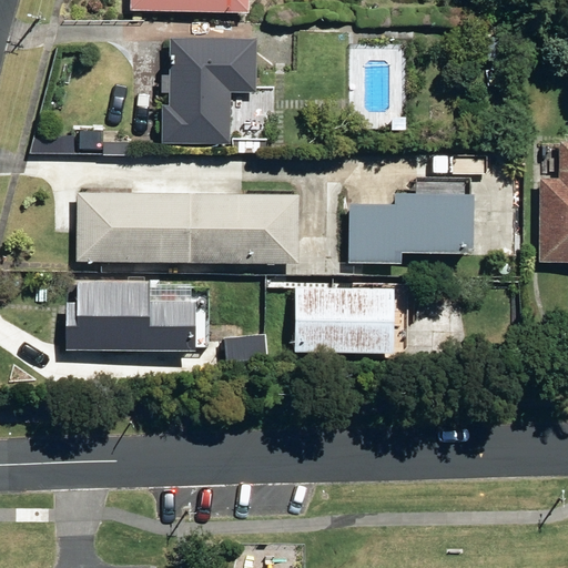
[(130,0),(130,11),(247,14),(247,0),(130,0)]
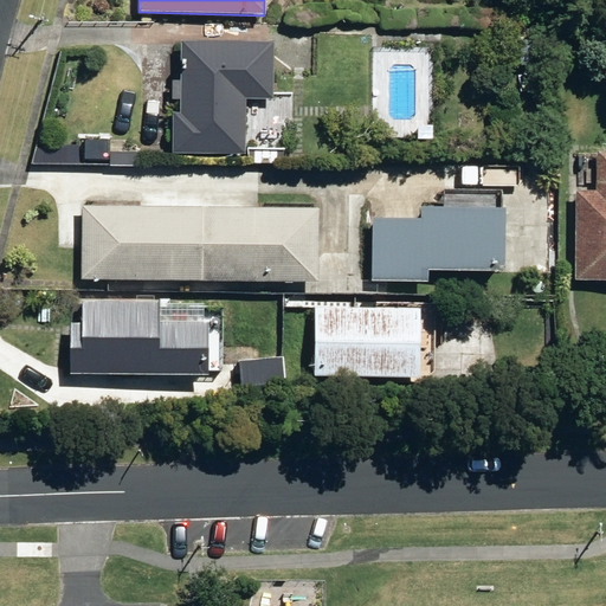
[(175,155),(247,156),(247,102),(276,101),(276,44),(182,43),(182,114),(176,114),(175,155)]
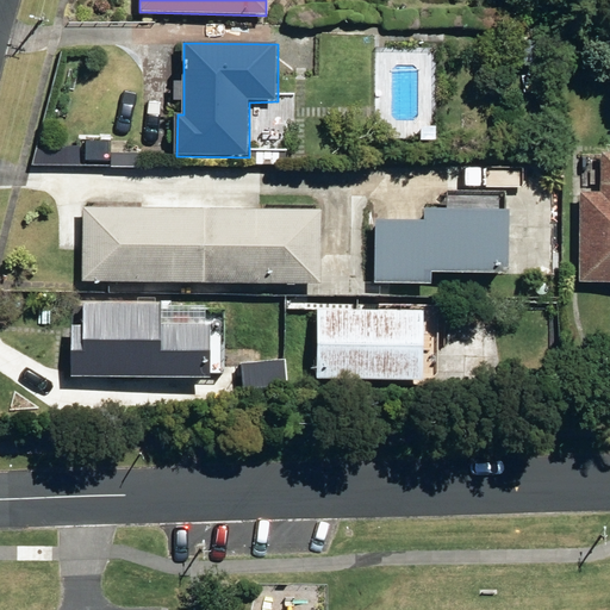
[(609,154),(602,154),(602,192),(582,193),(582,285),(609,284),(609,154)]
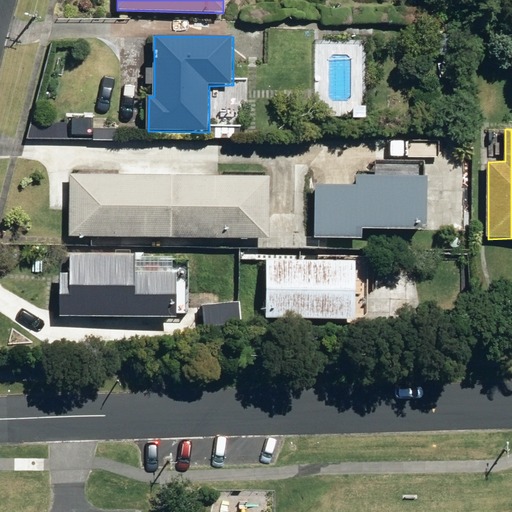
[(70,239),(169,239),(169,176),(71,176),(70,239)]
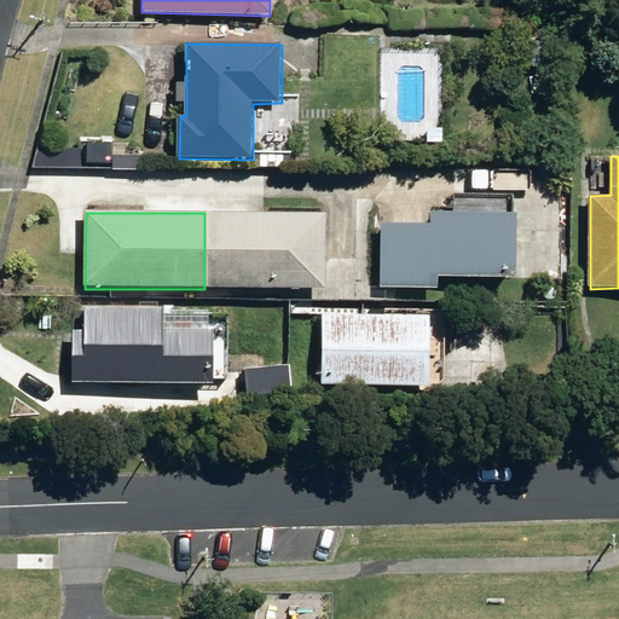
[(324,214),(204,213),(204,289),(323,290),(324,214)]
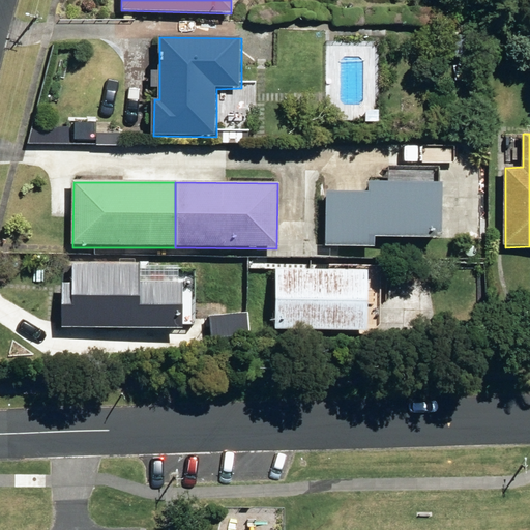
[(325,246),(375,248),(375,238),(439,239),(440,184),(369,183),(369,193),(326,192),(325,246)]
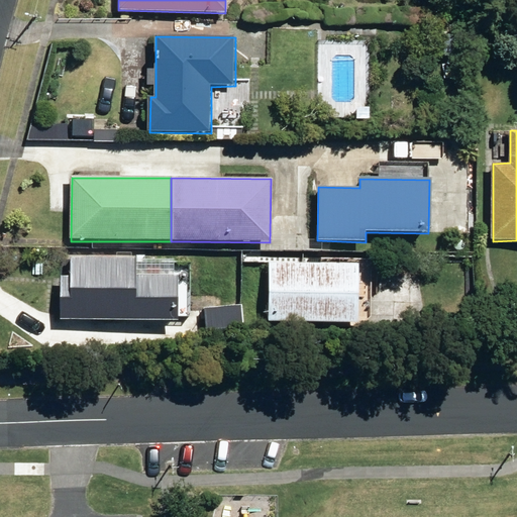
[(60,321),(178,321),(178,278),(136,278),(136,257),(71,257),(71,277),(60,277),(60,321)]
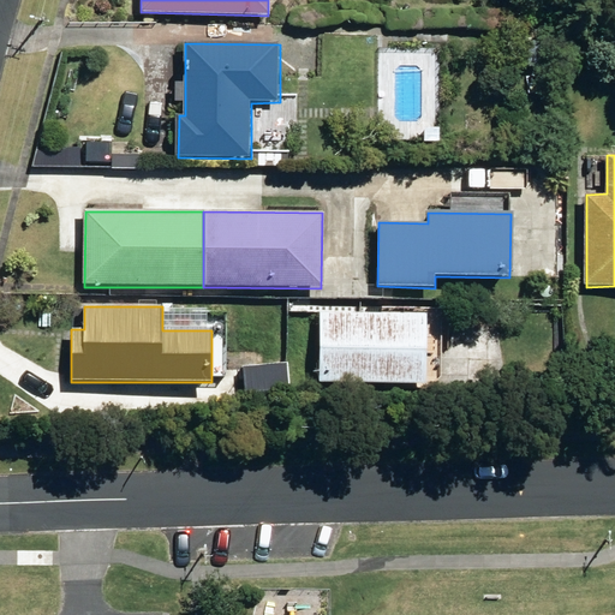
[(320,384),(425,386),(427,315),(322,312),(320,384)]
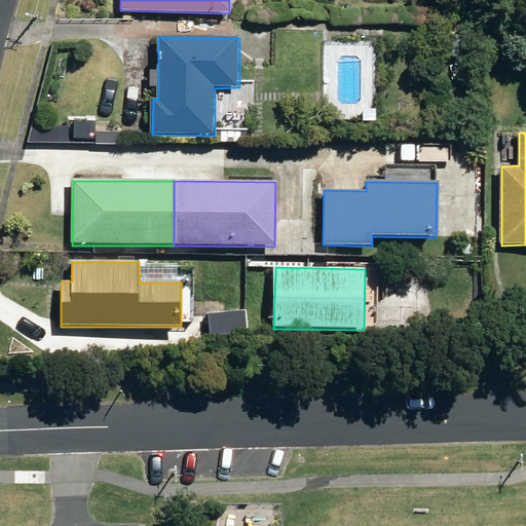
[(208,313),(209,336),(247,333),(246,310),(208,313)]
